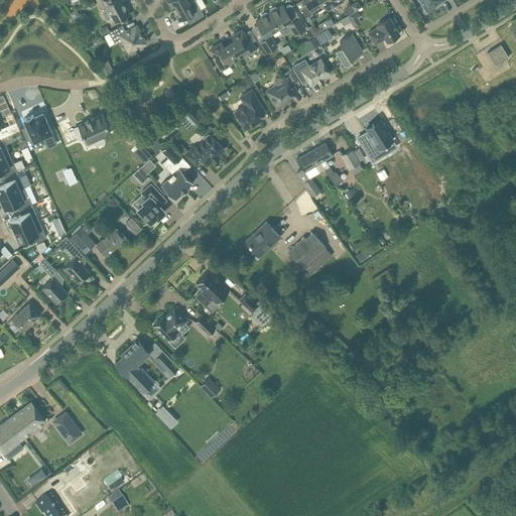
[(101,0),(106,8),(103,10),(102,12),(106,19),(108,19),(113,17),(115,22),(130,13),(122,0),(101,0)]
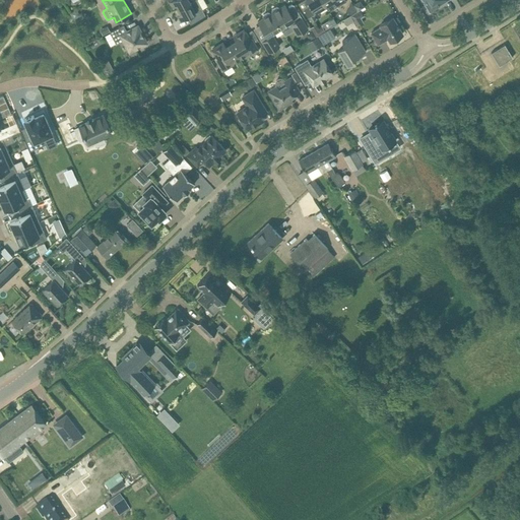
[(172,0),(170,1),(175,11),(195,0),(172,0)]
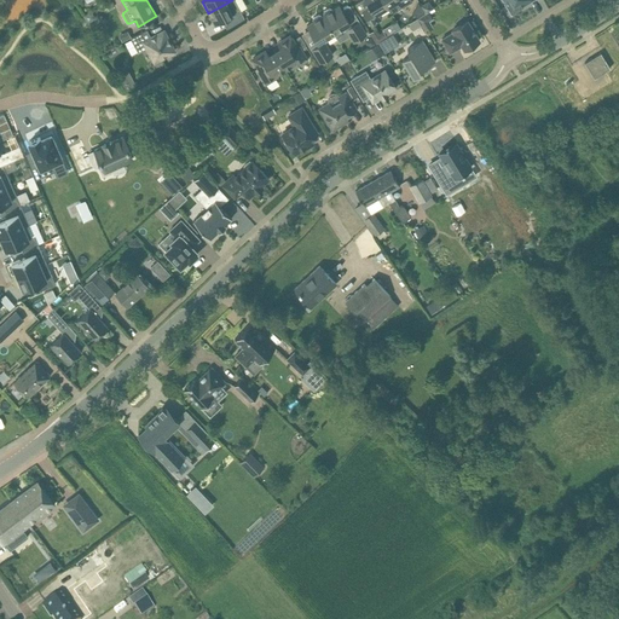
[(233,0),(232,0),(208,13),(215,25),(225,19),(230,27),(244,18),(237,6),(238,6),(233,0)]
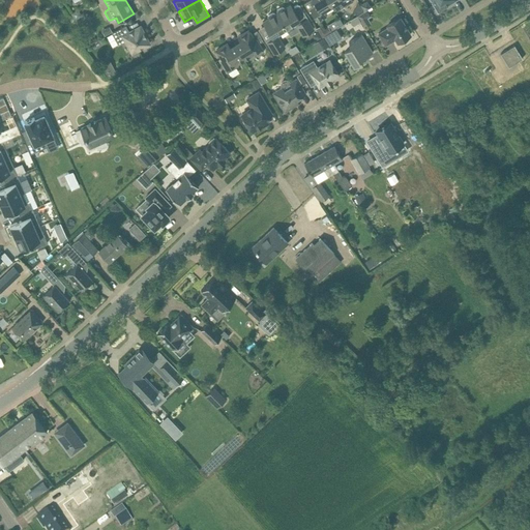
[(327,0),(312,0),(313,0),(310,2),(310,0),(303,3),(308,11),(310,10),(318,22),(327,17),(323,11),(332,6),(327,0)]
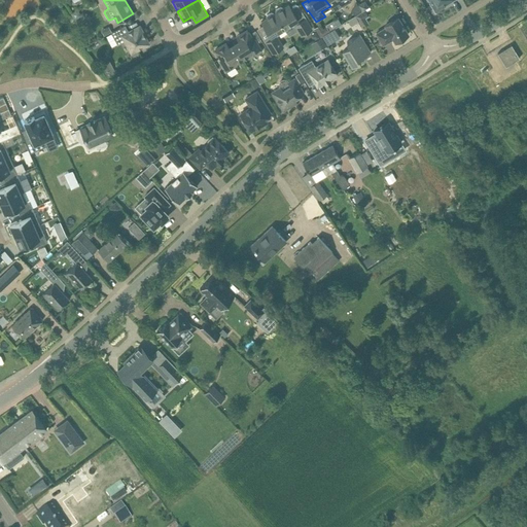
[(325,0),(330,6),(334,12),(351,1),(350,0),(325,0)]
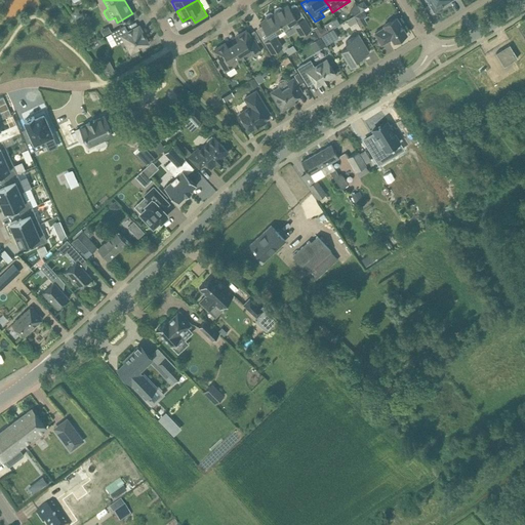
[(432,9),(437,10),(443,6),(442,4),(449,0),(428,0),(430,1),(428,2),(432,9)]
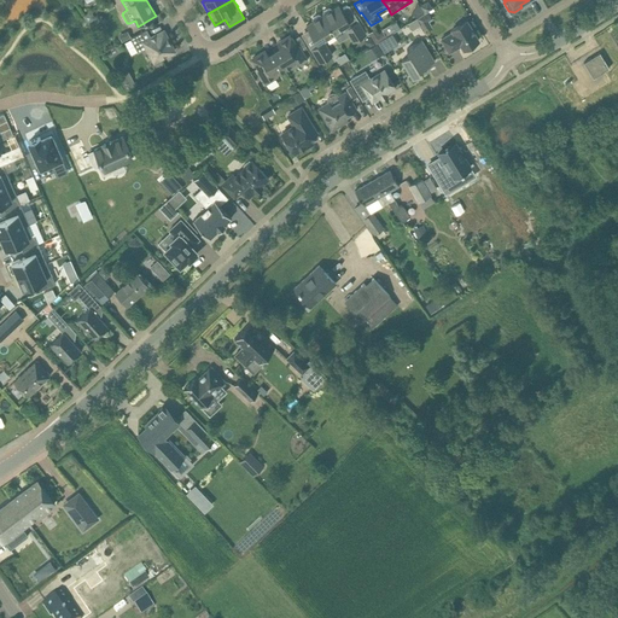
[(420,6),(425,13),(427,12),(432,9),(427,1),(420,6)]
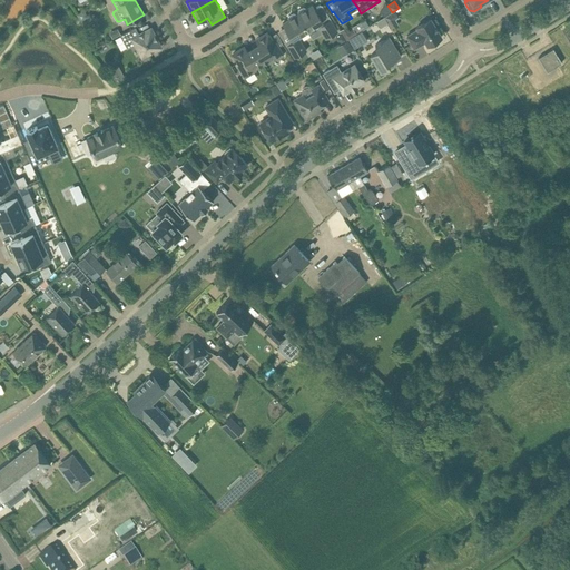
[(384,17),(392,12),(385,2),(380,10),(384,17)]
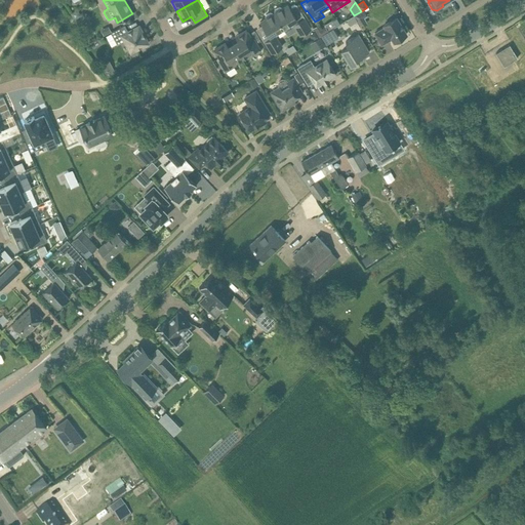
[(275,12),(274,13),(283,29),(290,25),(291,27),(293,25),(299,36),(311,29),(308,24),(303,15),(296,18),(287,5),(281,8),(281,7),(279,7),(275,9),(274,11),(275,12)]
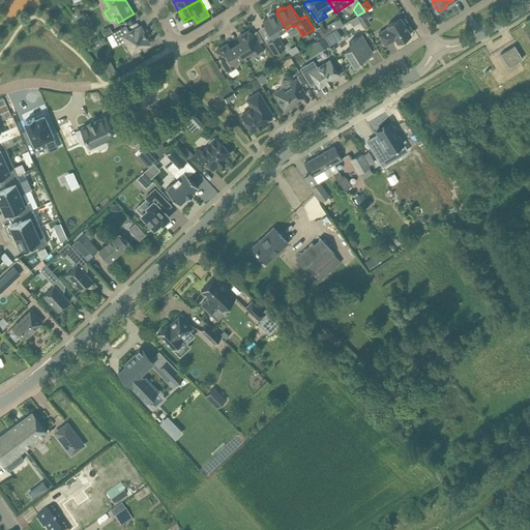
[(357,16),(357,17),(360,22),(364,27),(371,23),(369,19),(371,17),(366,10),(364,11),(357,16)]
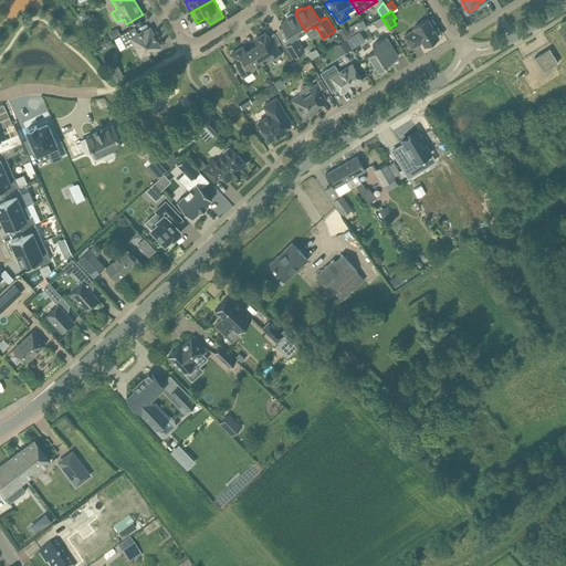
[(286,19),(281,23),(290,39),(283,43),(289,52),(292,58),(304,50),(297,39),(300,38),(297,35),(305,31),(295,14),(294,16),(293,13),(291,13),(286,17),(286,18),(286,19)]
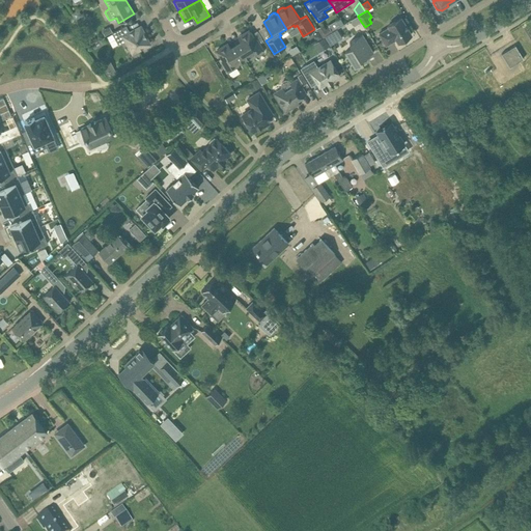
[(358,17),(351,21),(355,26),(361,22),(358,17)]
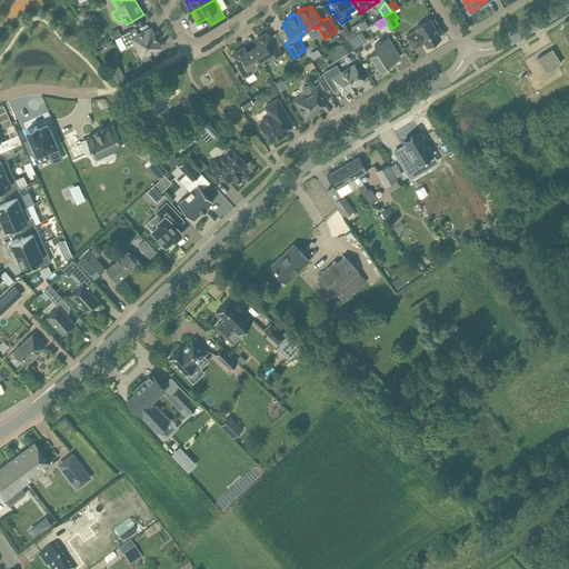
[(355,32),(368,26),(365,19),(352,26),(355,32)]
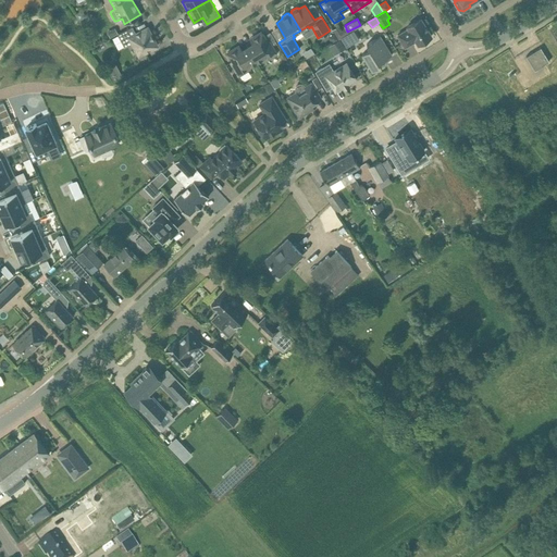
[(421,19),(411,24),(407,27),(408,29),(397,35),(405,48),(416,41),(418,45),(432,36),(421,19)]
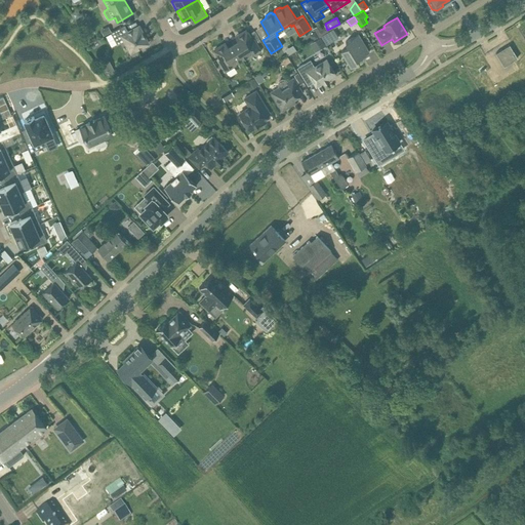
[(325,26),(322,28),(319,24),(314,28),(319,36),(328,31),(325,26)]
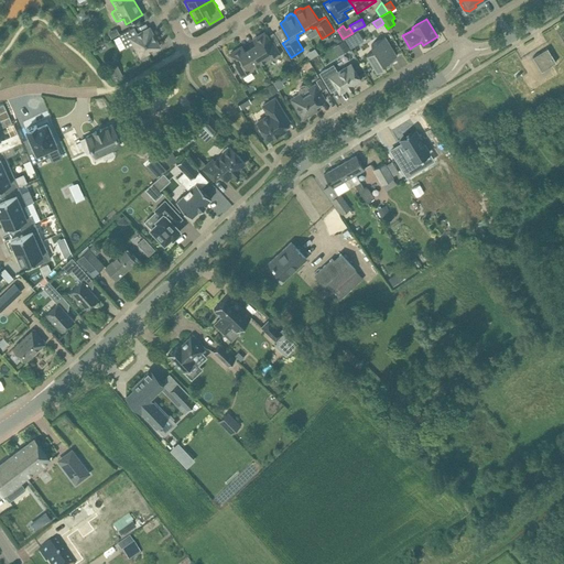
[(120,34),(119,34),(120,35),(126,47),(133,43),(141,56),(159,46),(151,32),(150,33),(147,32),(145,30),(138,34),(133,26),(120,34)]
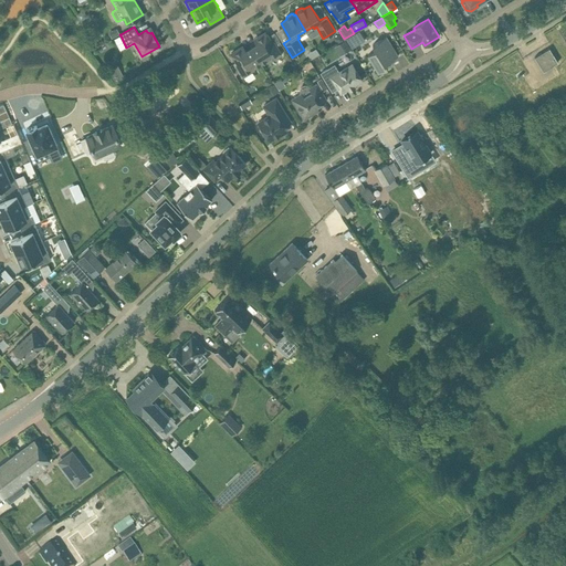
[(257,44),(251,48),(261,63),(271,58),(272,59),(280,53),(276,46),(275,44),(280,42),(274,33),(268,37),(265,32),(257,38),(258,39),(254,41),(257,44)]
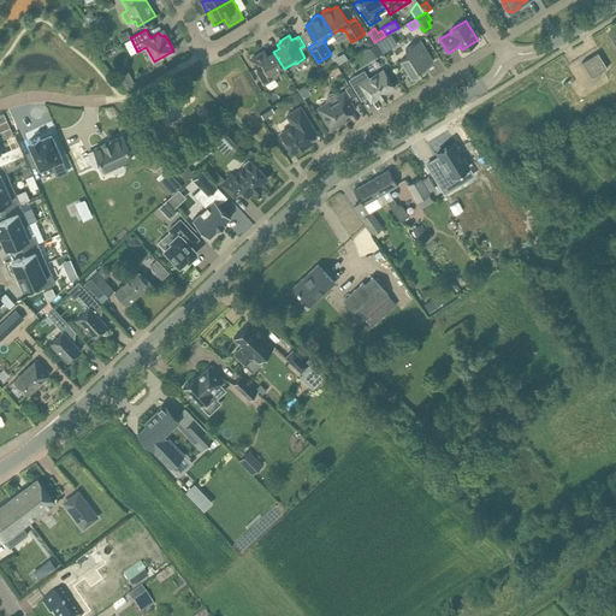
[(400,61),(406,70),(412,81),(421,73),(419,70),(433,60),(421,40),(406,49),(409,55),(400,61)]
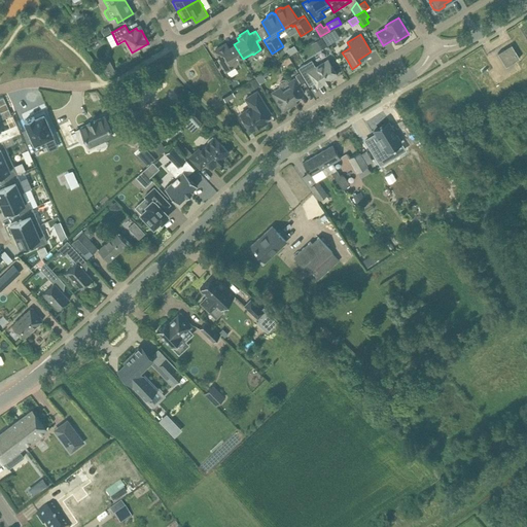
[(321,37),(316,40),(321,49),(326,45),(321,37)]
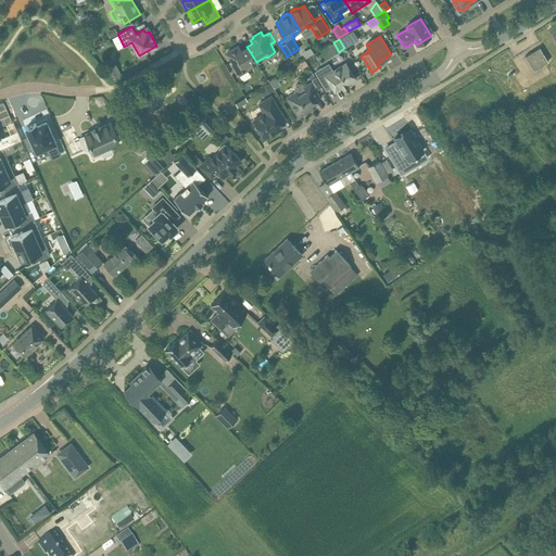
[(236,48),(227,52),(236,65),(234,66),(239,75),(247,70),(247,68),(256,62),(247,47),(241,50),(239,47),(236,49),(236,48)]
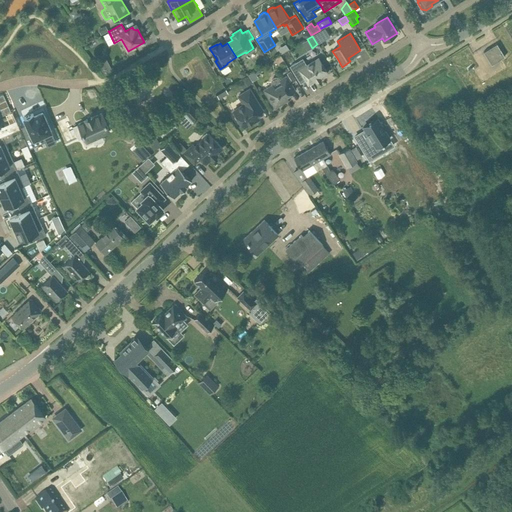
[(484,52),(489,60),(492,65),(505,57),(497,44),(484,52)]
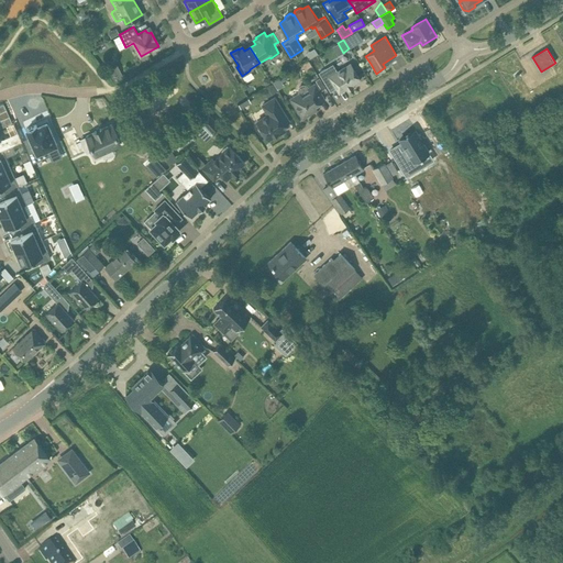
[(333,64),(319,73),(323,81),(330,92),(335,89),(339,94),(361,80),(354,70),(350,64),(338,72),(333,64)]
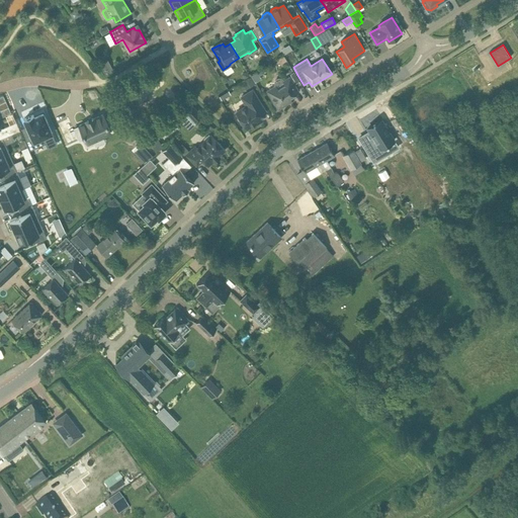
[(481,59),(466,65),(471,74),(485,68),(481,59)]
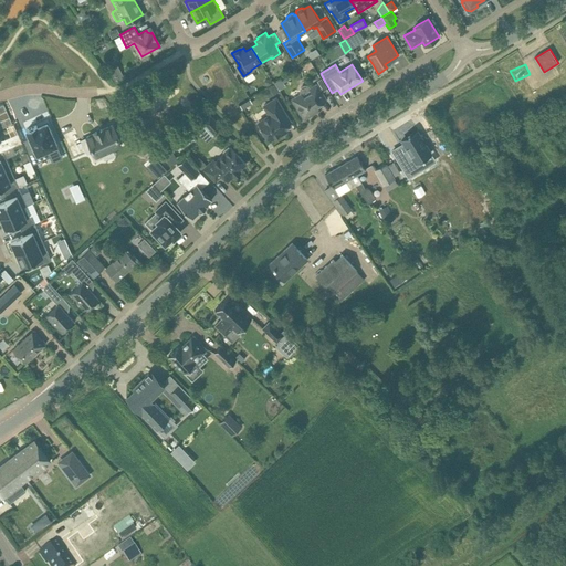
[(116,69),(109,72),(115,82),(122,79),(116,69)]
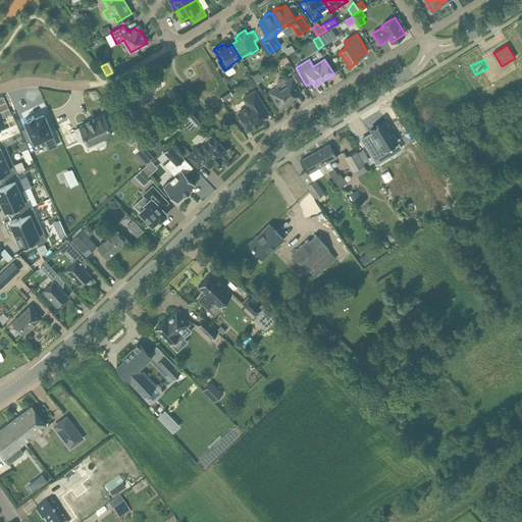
[(252,77),(247,81),(251,88),(256,84),(252,77)]
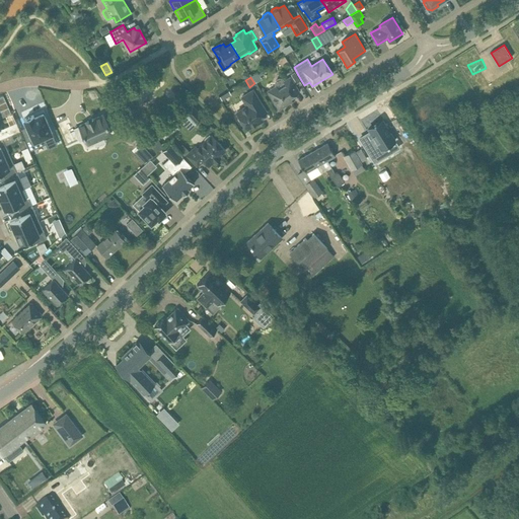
[(299,91),(294,83),(290,77),(284,81),(283,78),(280,77),(277,79),(275,80),(275,83),(276,86),(268,91),(279,109),(292,101),(290,97),(299,91)]
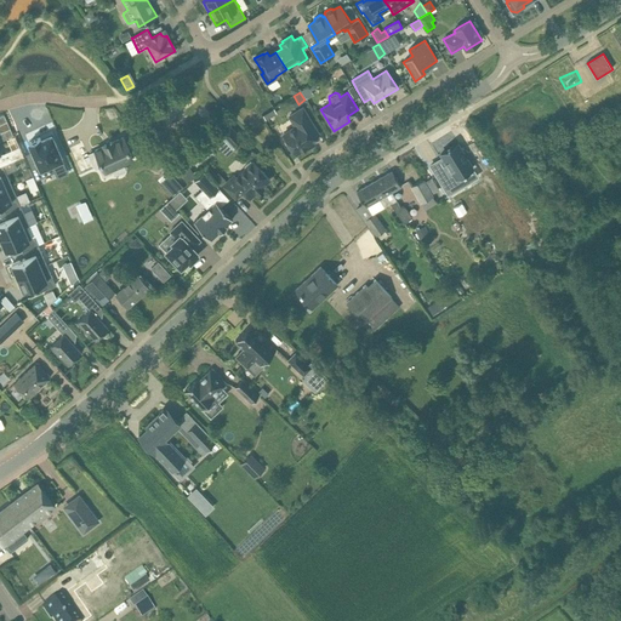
[(274,108),(263,115),(266,120),(277,113),(274,108)]
